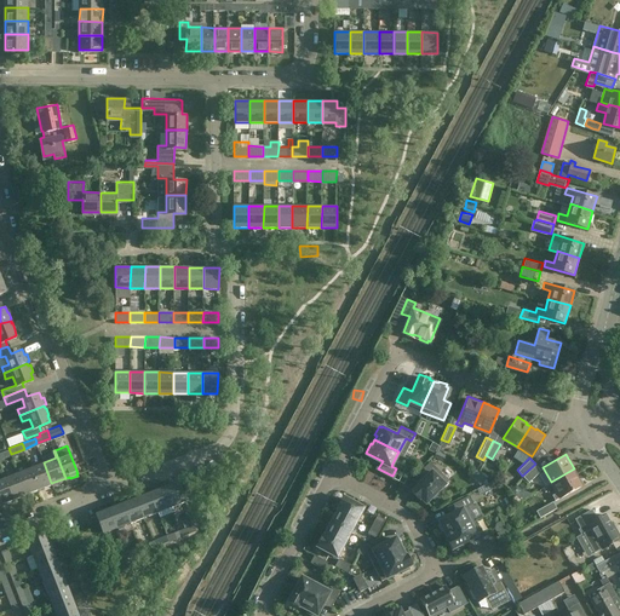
[(425,477),(412,489),(420,498),(420,496),(426,501),(432,495),(434,496),(440,490),(438,489),(449,478),(430,460),(419,471),(425,477)]
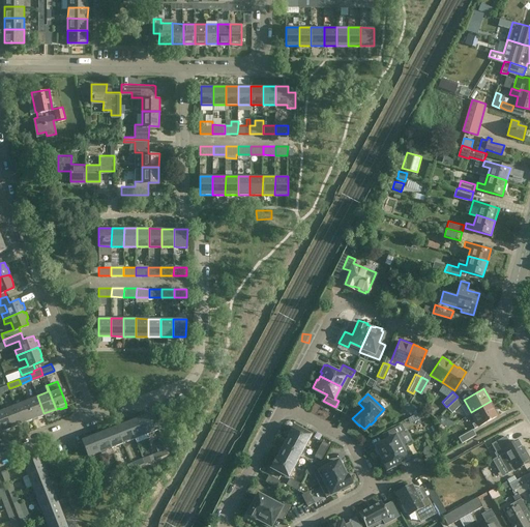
[(43,413),(37,396),(26,400),(33,418),(43,413)]
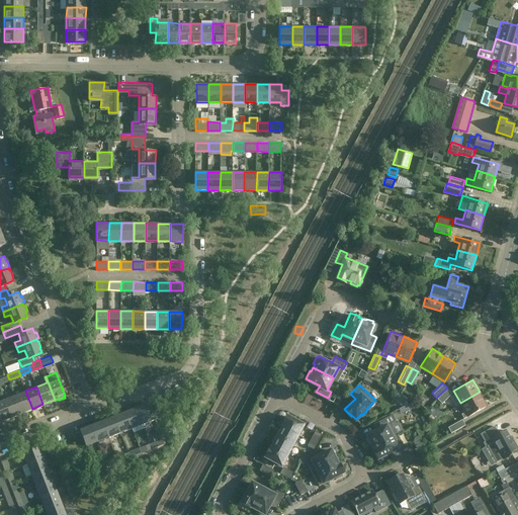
[(447,388),(436,398),(441,402),(451,393),(447,388)]
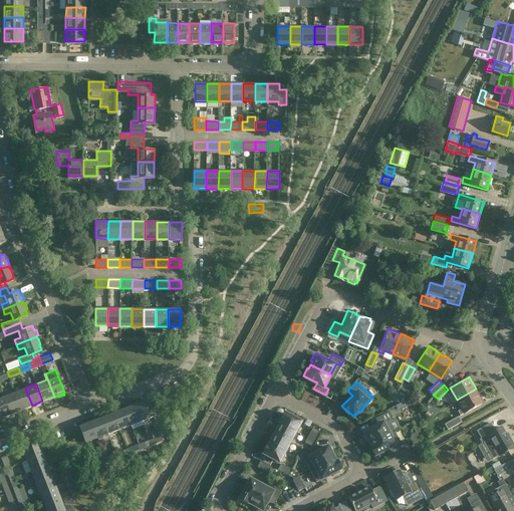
[(25,388),(14,392),(21,410),(32,406),(25,388)]
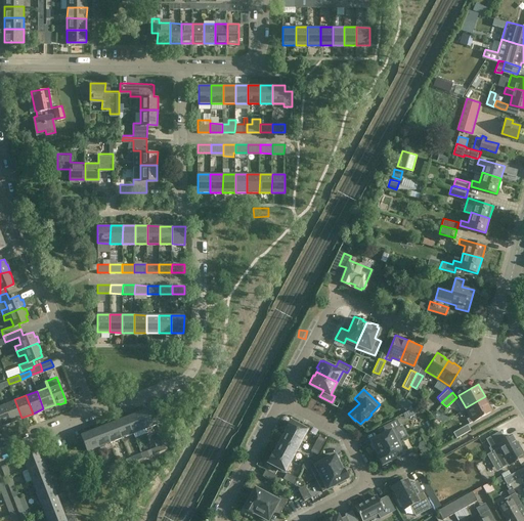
[(491,409),(485,396),(466,407),(470,416),(466,418),(469,422),(472,420),(491,409)]
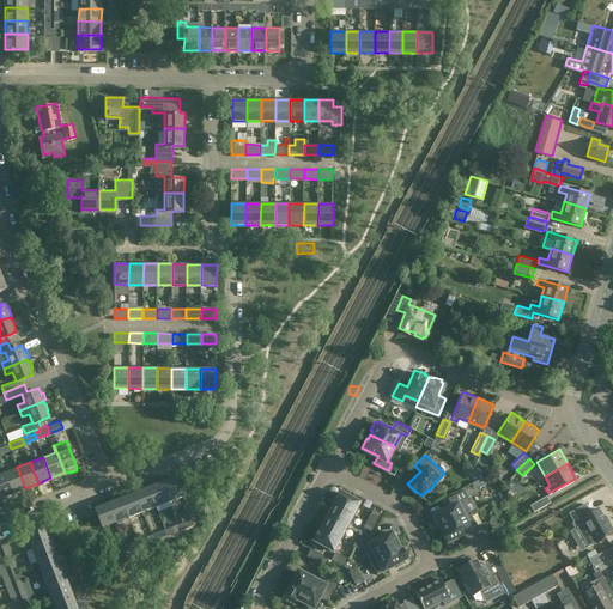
[(25,488),(17,467),(5,472),(13,493),(25,488)]
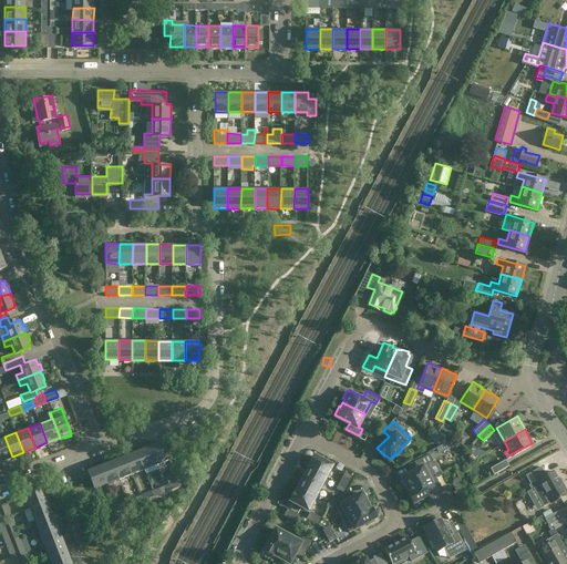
[(4,437),(0,438),(0,461),(12,457),(4,437)]
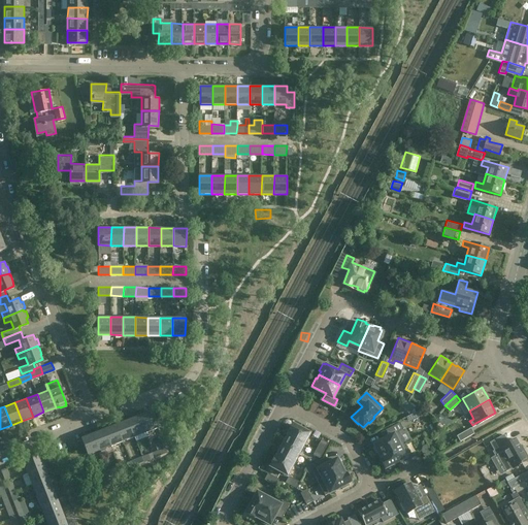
[(151,411),(139,415),(145,431),(157,427),(151,411)]
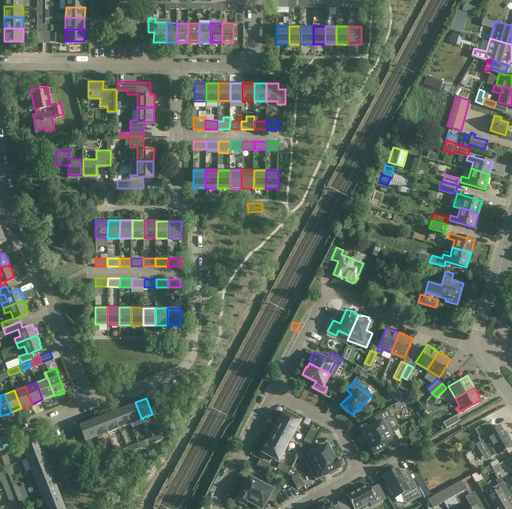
[(141,418),(135,402),(124,406),(130,422),(141,418)]
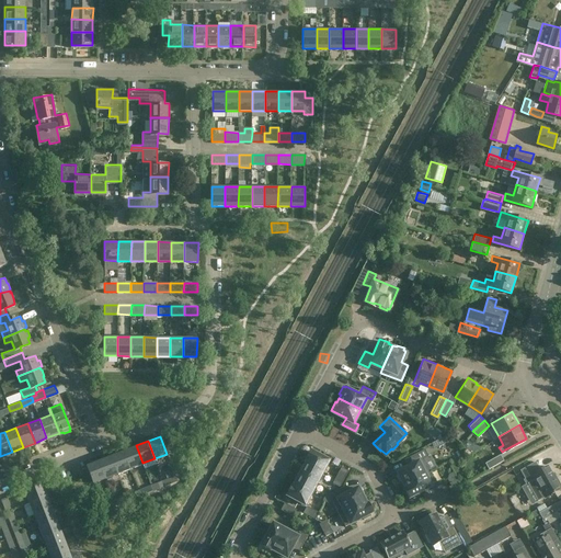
[(142,463),(136,445),(124,450),(130,468),(142,463)]
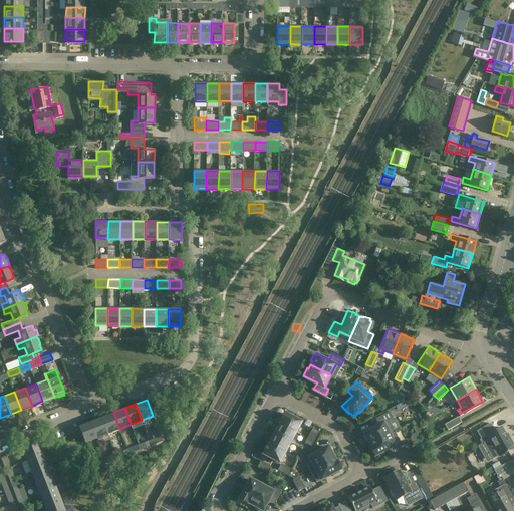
[(369,442),(395,430),(389,418),(393,416),(390,409),(373,418),(376,424),(363,431),(364,432),(363,433),(366,439),(367,439),(369,442)]
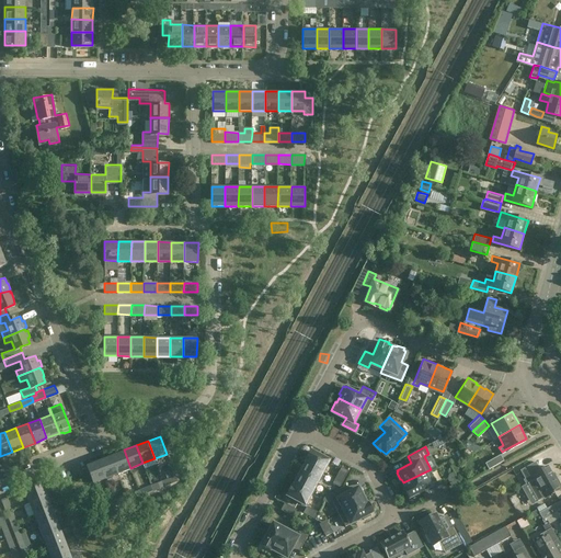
[(307,457),(306,460),(323,469),(329,458),(310,448),(306,457),(307,457)]
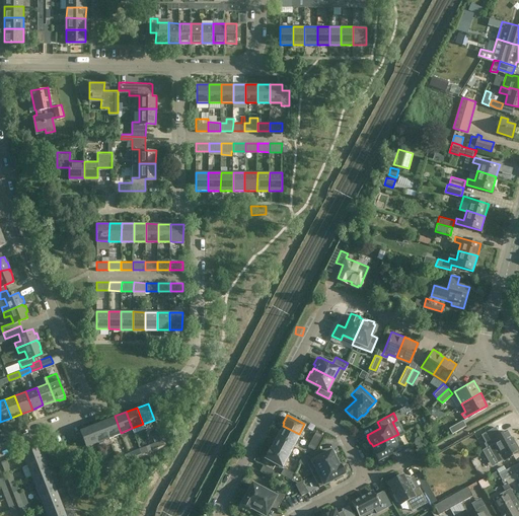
[(115,416),(104,420),(110,437),(121,433),(115,416)]
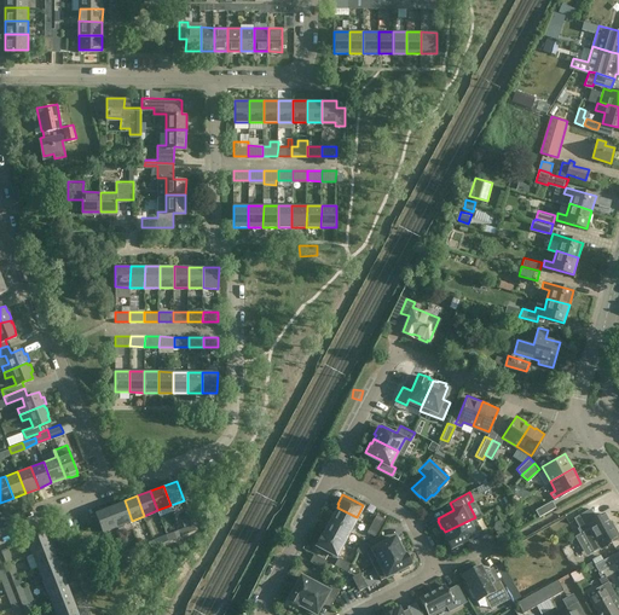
[(551,499),(534,509),(538,515),(555,505),(551,499)]
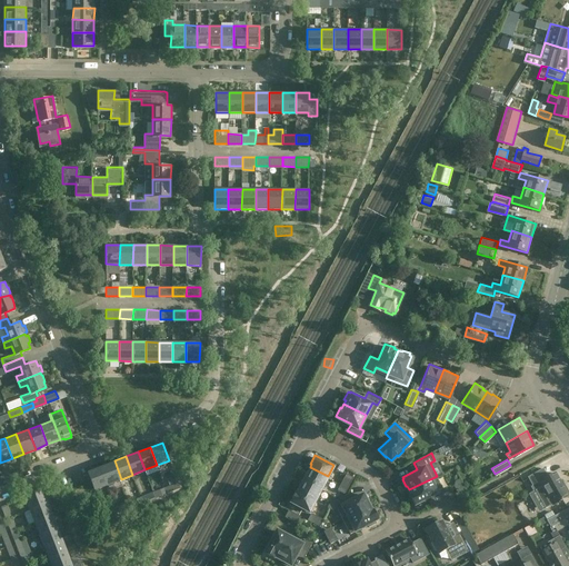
[(115,460),(101,466),(108,484),(121,479),(115,460)]
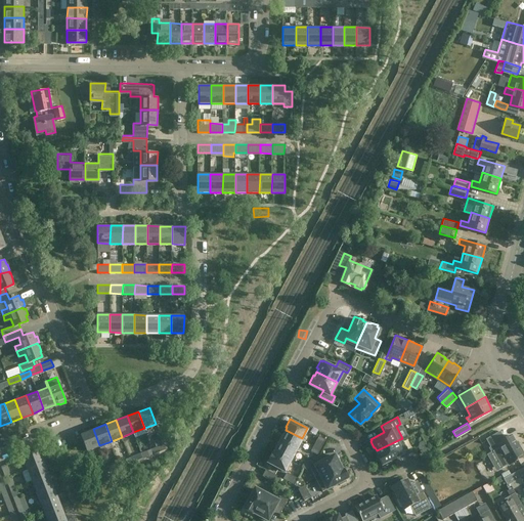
[(99,445),(93,429),(80,434),(86,450),(99,445)]
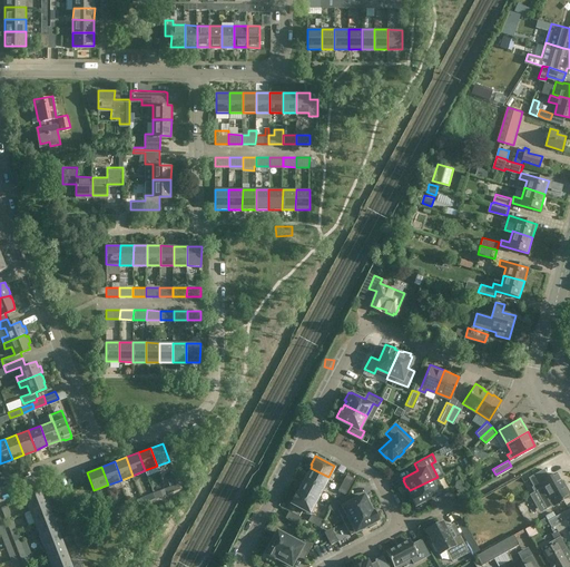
[(533,484),(537,489),(542,499),(547,507),(553,502),(553,504),(561,498),(561,499),(569,494),(569,491),(564,484),(563,484),(557,471),(549,476),(544,467),(529,476),(533,484)]
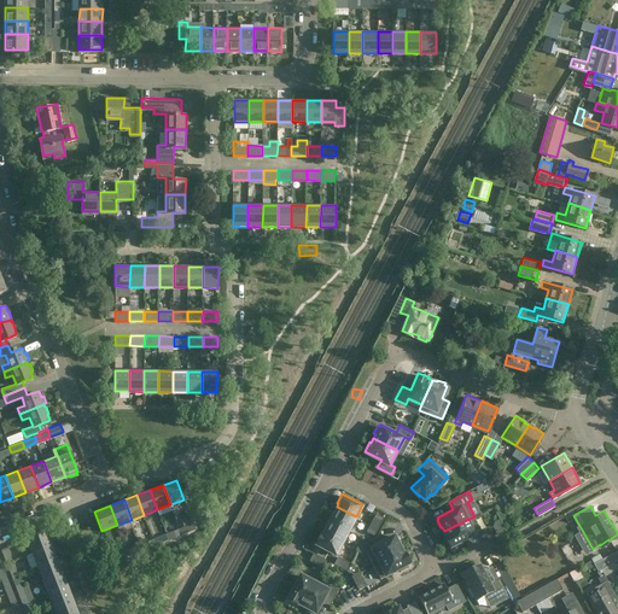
[(337,507),(330,519),(349,528),(356,516),(337,507)]
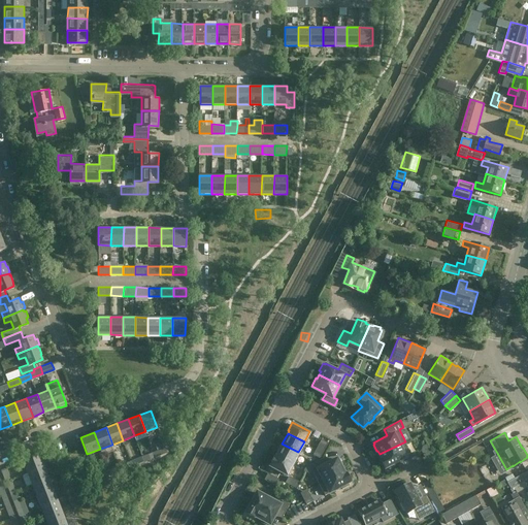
[(322,437),(316,448),(322,452),(328,440),(322,437)]
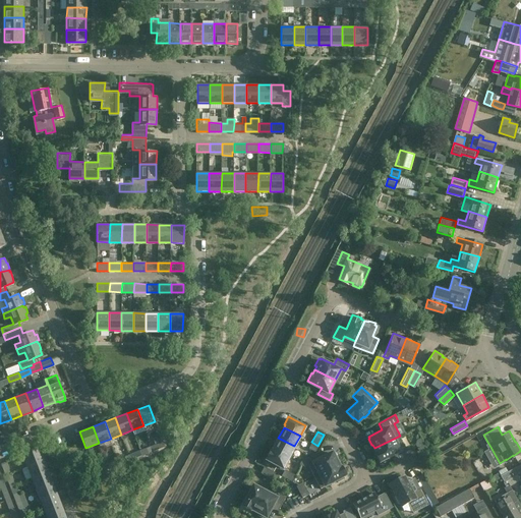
[(400,436),(374,448),(377,452),(375,452),(380,460),(383,459),(384,461),(391,457),(390,455),(394,453),(399,461),(415,452),(411,444),(405,446),(400,436)]
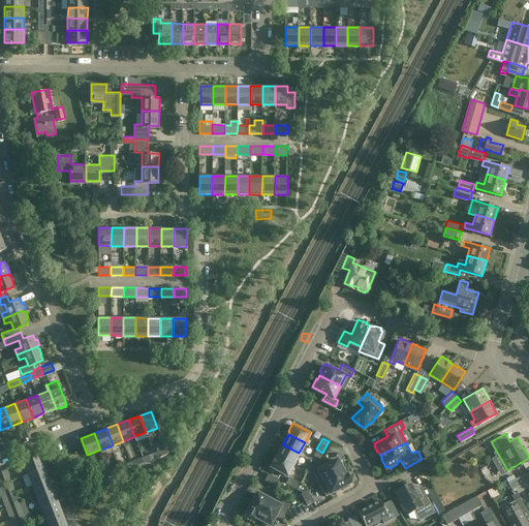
[(299,453),(282,444),(277,455),(293,464),(299,453)]
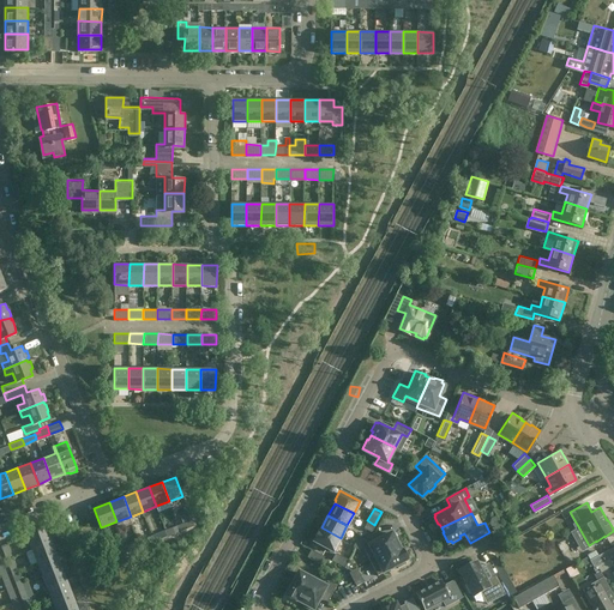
[(193,519),(179,524),(180,530),(196,524),(193,519)]
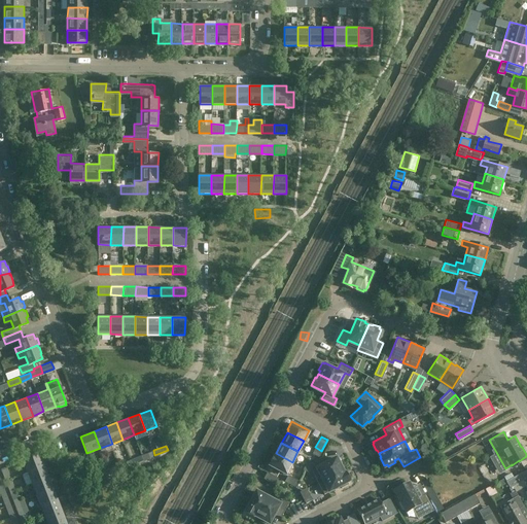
[(154,455),(153,450),(142,454),(143,459),(154,455)]
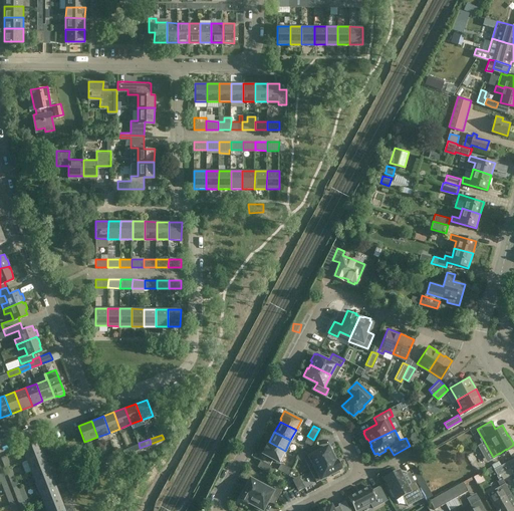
[(26,460),(42,453),(38,442),(21,448),(26,460)]
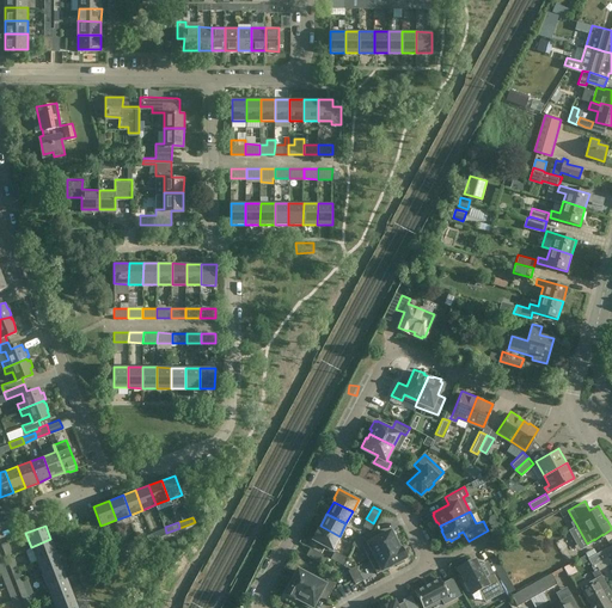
[(340,536),(320,526),(319,528),(318,528),(312,538),(332,548),(340,536)]
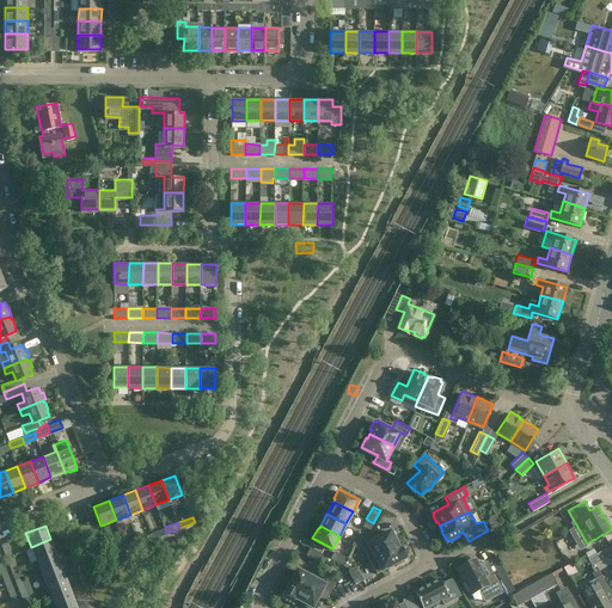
[(166,533),(165,527),(151,533),(153,539),(166,533)]
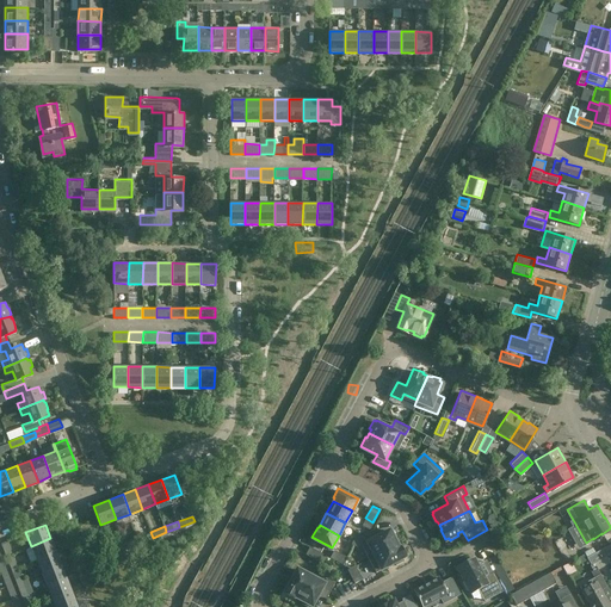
[(371,528),(358,536),(362,543),(369,557),(397,542),(395,538),(397,537),(394,528),(392,530),(390,528),(375,536),(371,528)]
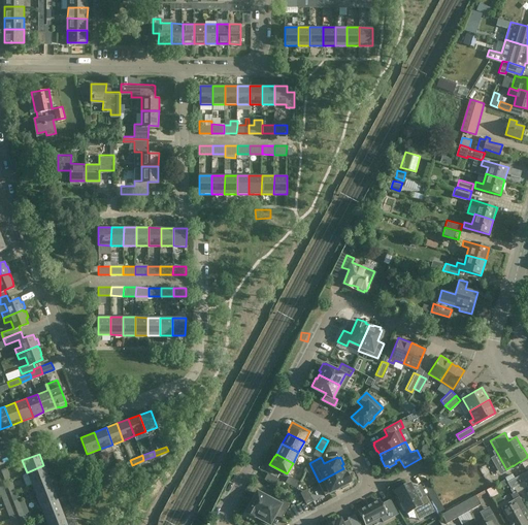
[(132,465),(130,460),(120,464),(122,469),(132,465)]
